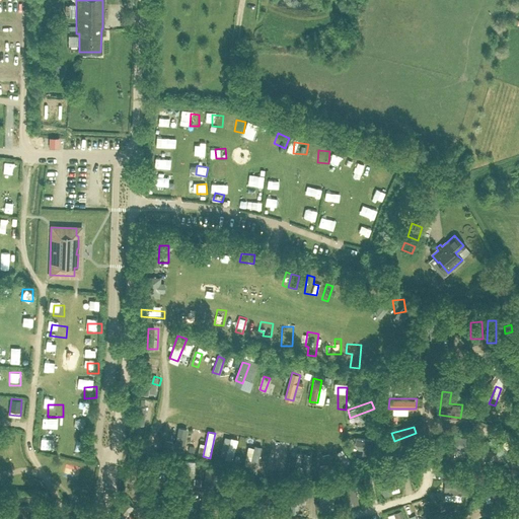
[(507,449),(493,436),(485,443),(505,461),(512,454),(507,449)]
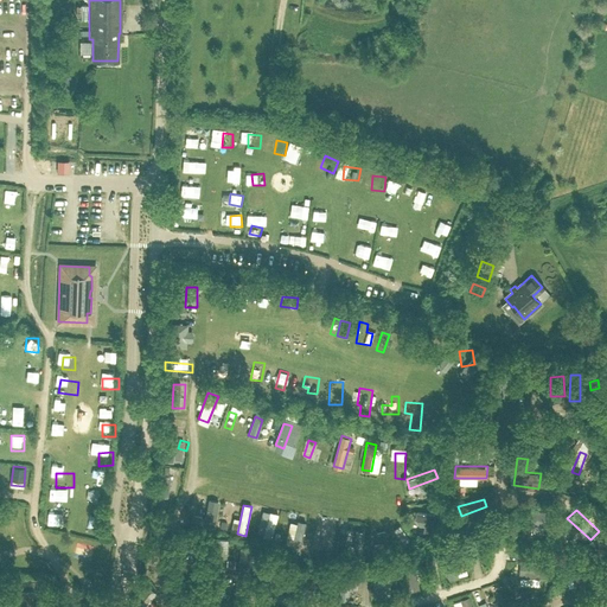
[(273,540),(279,513),(270,511),(263,537),(273,540)]
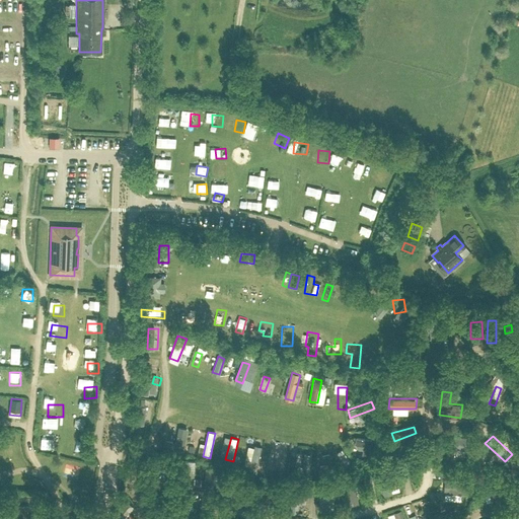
[(372,447),(373,440),(356,437),(355,444),(372,447)]
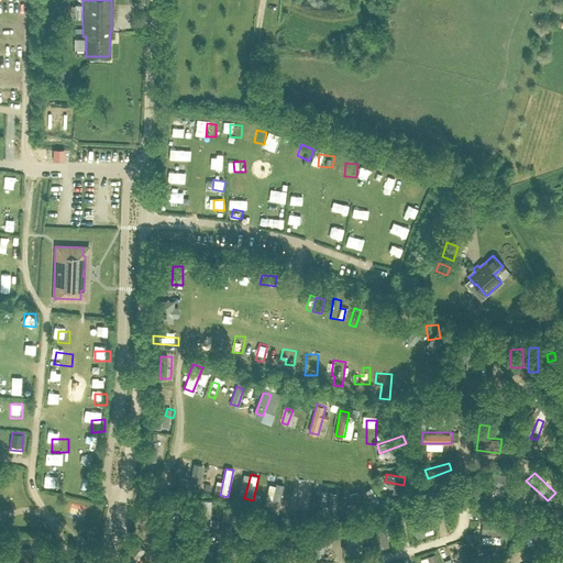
[(511,475),(492,475),(492,487),(511,488),(511,475)]
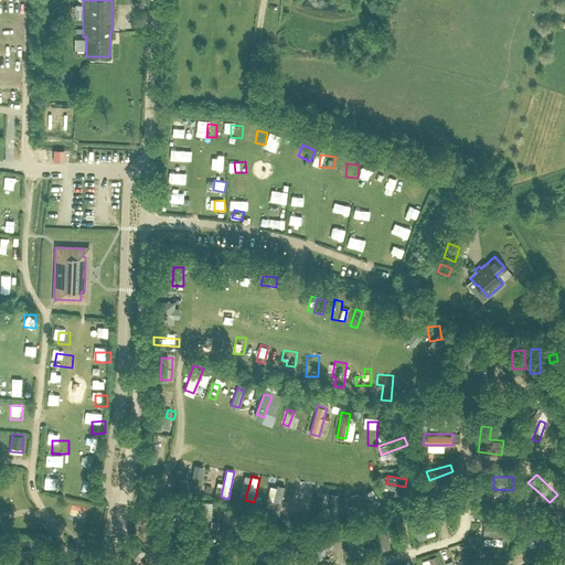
[(96,494),(98,481),(87,479),(85,492),(96,494)]
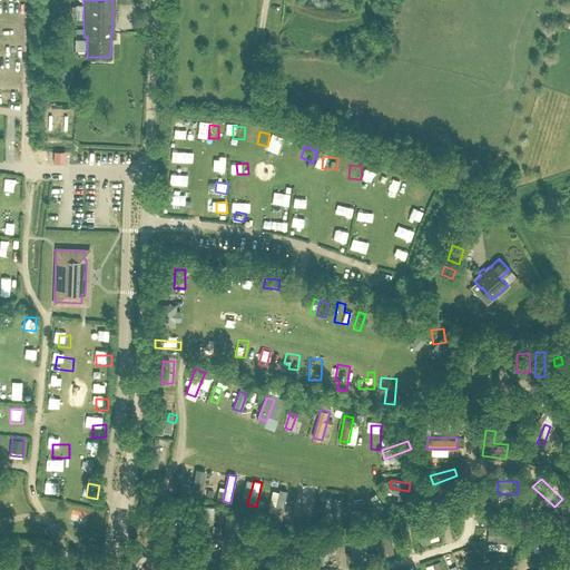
[(283,516),(288,490),(279,488),(274,514),(283,516)]
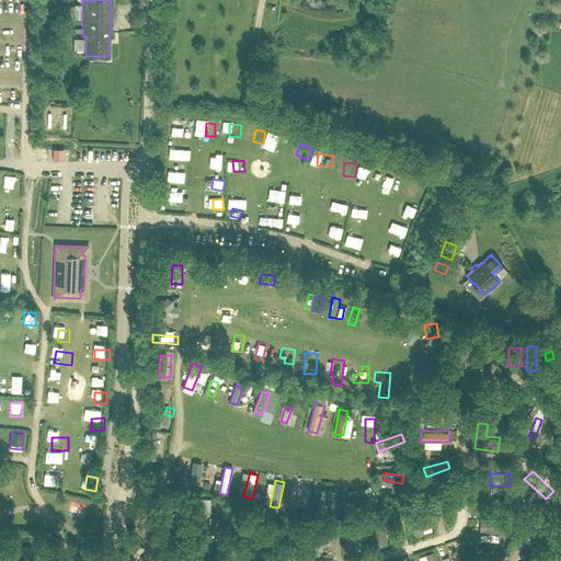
[(416,485),(419,492),(430,488),(427,481),(416,485)]
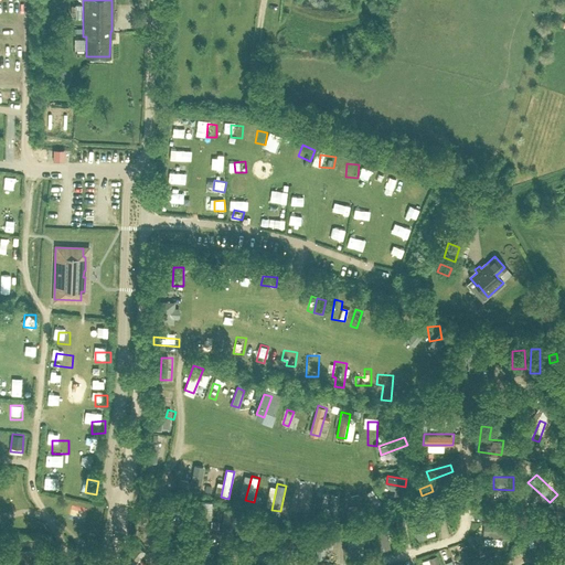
[(308,520),(313,490),(304,489),(298,518),(308,520)]
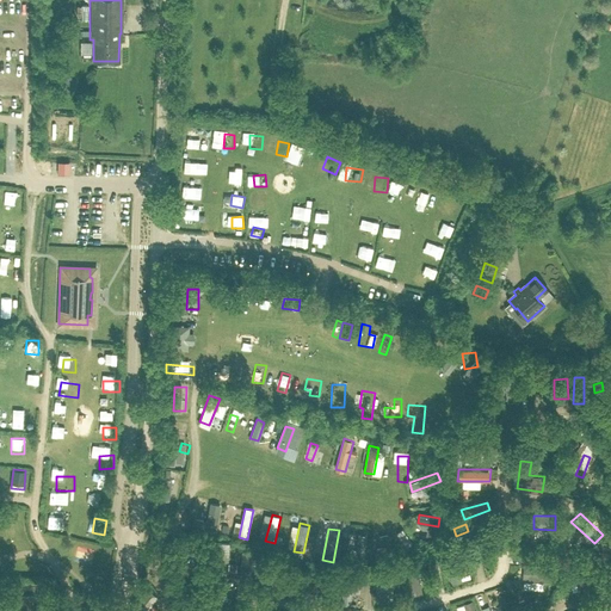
[(407,548),(413,543),(403,529),(396,534),(407,548)]
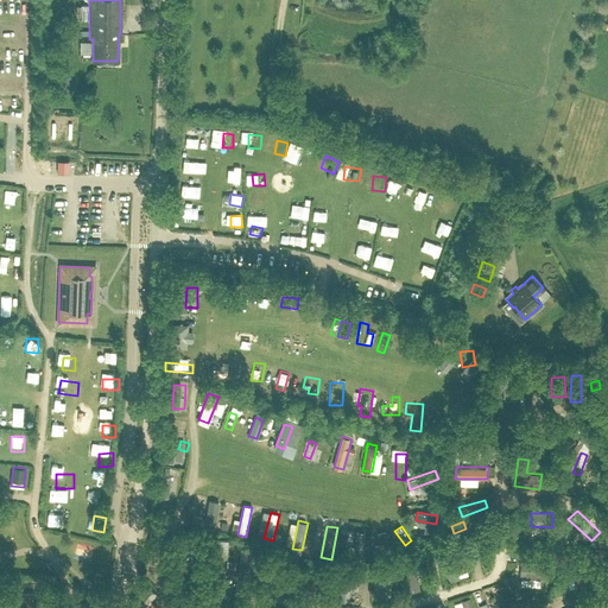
[(392,553),(386,531),(378,533),(382,556),(392,553)]
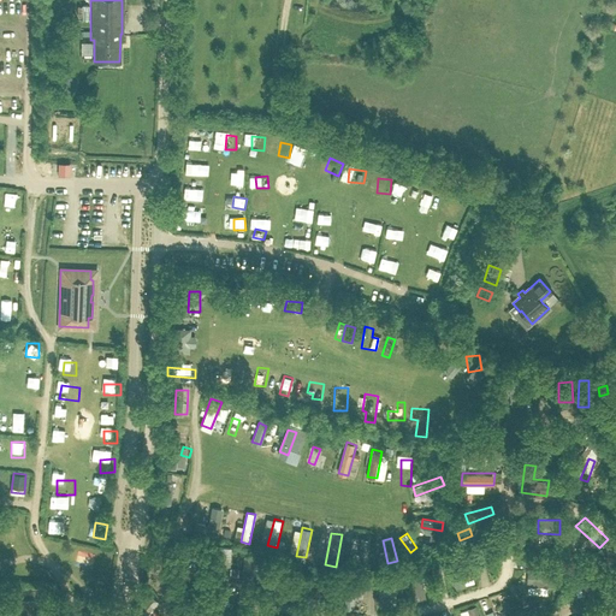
[(179,539),(172,572),(209,585),(213,544),(179,539)]
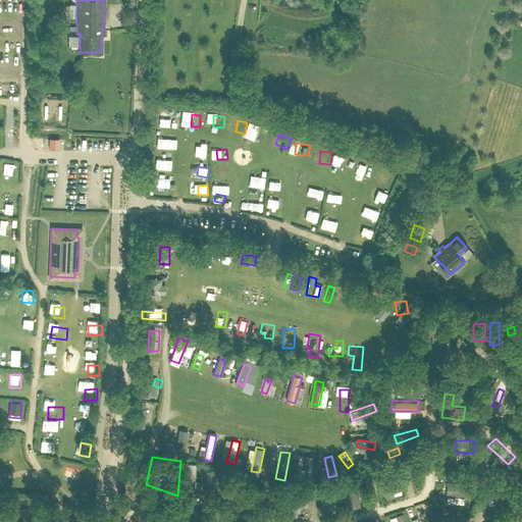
[(312,476),(313,459),(301,458),(299,475),(312,476)]
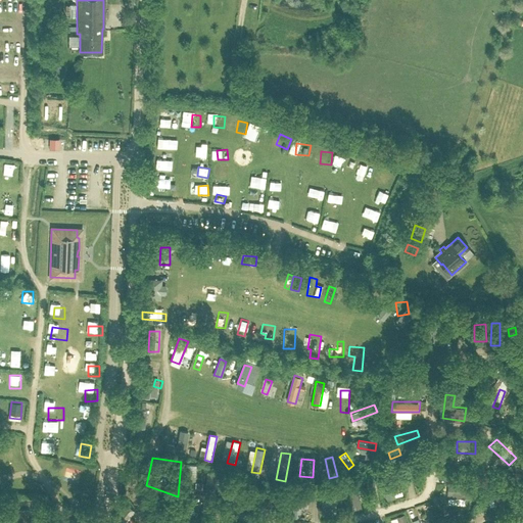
[(179,493),(187,493),(187,480),(195,480),(196,464),(181,463),(179,493)]
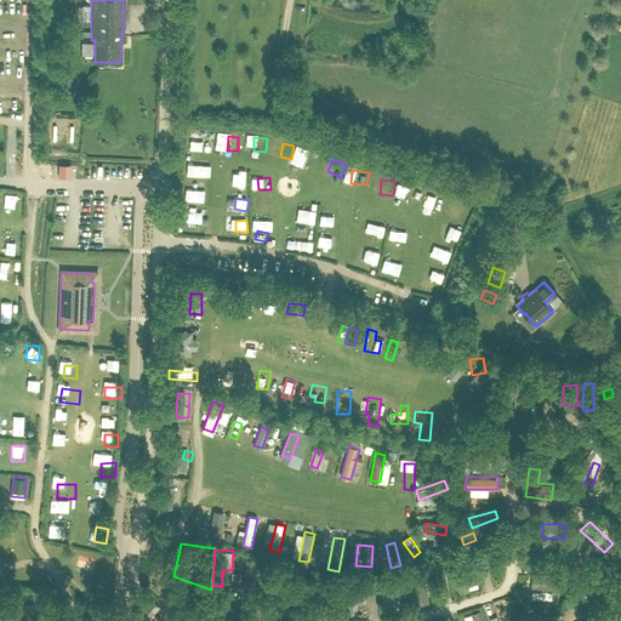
[(489,564),(488,564),(486,557),(478,558),(480,565),(483,573),(490,570),(489,564)]
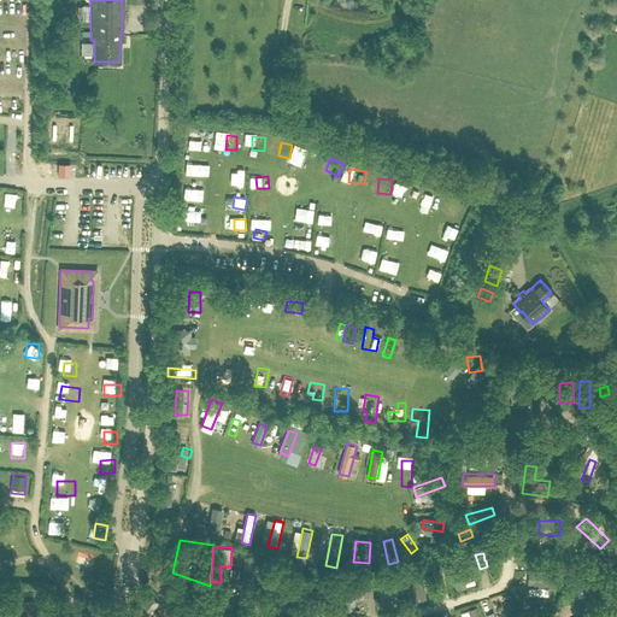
[(241,587),(252,588),(256,558),(245,557),(241,587)]
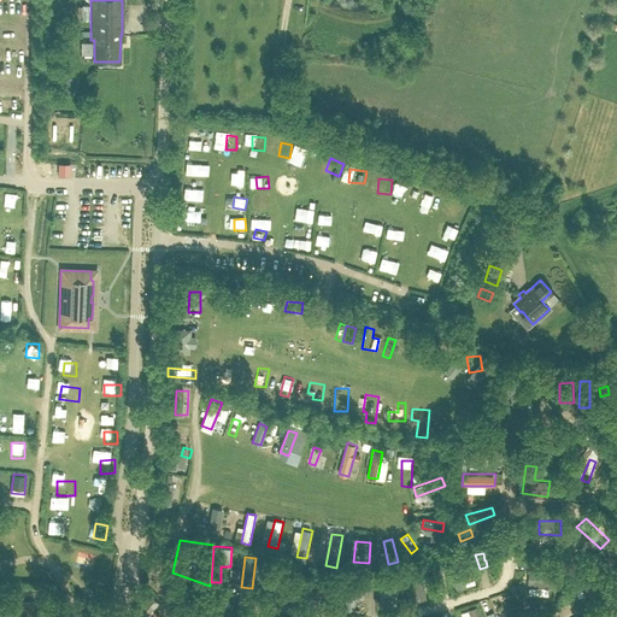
[(456,588),(466,585),(462,560),(450,563),(456,588)]
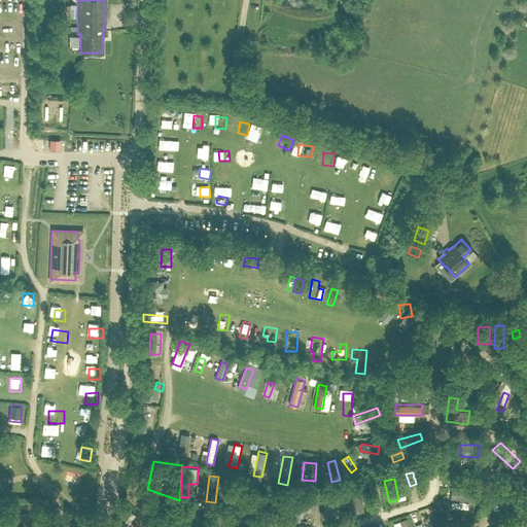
[(88,489),(88,481),(73,480),(72,488),(88,489)]
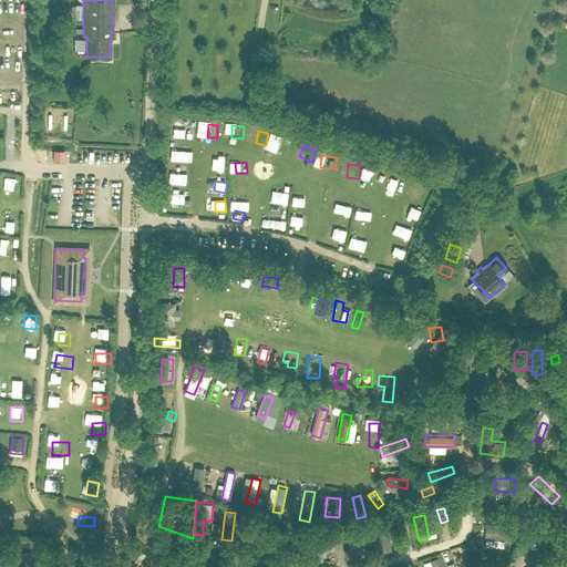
[(548,544),(540,516),(531,518),(538,546),(548,544)]
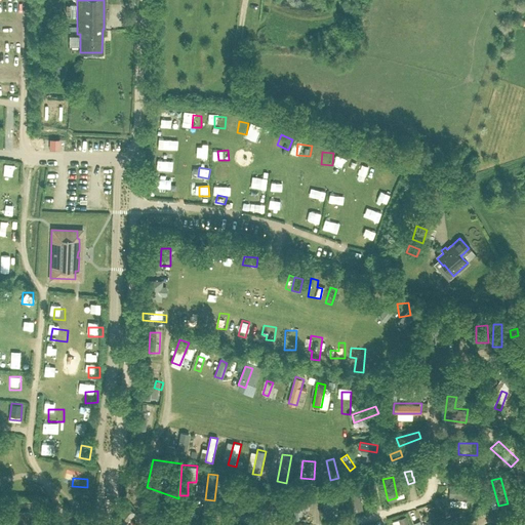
[(473,499),(473,483),(450,483),(450,499),(473,499)]
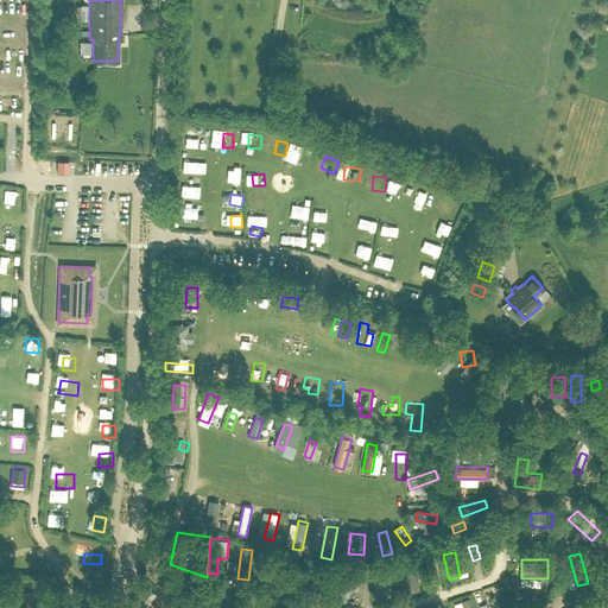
[(270,586),(277,587),(282,562),(274,561),(270,586)]
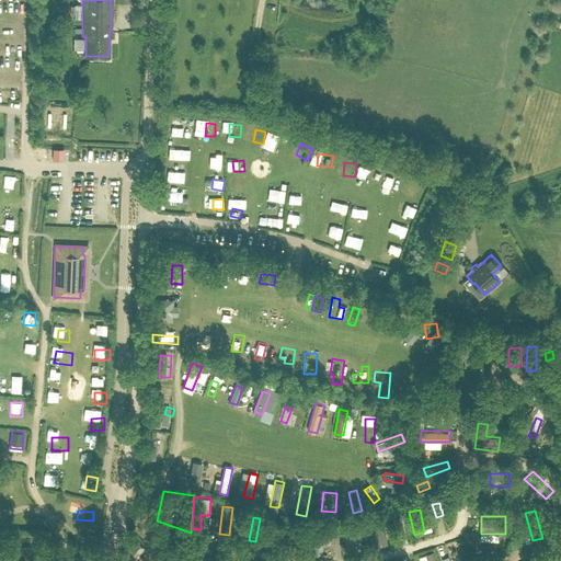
[(379,546),(388,545),(384,521),(376,522),(379,546)]
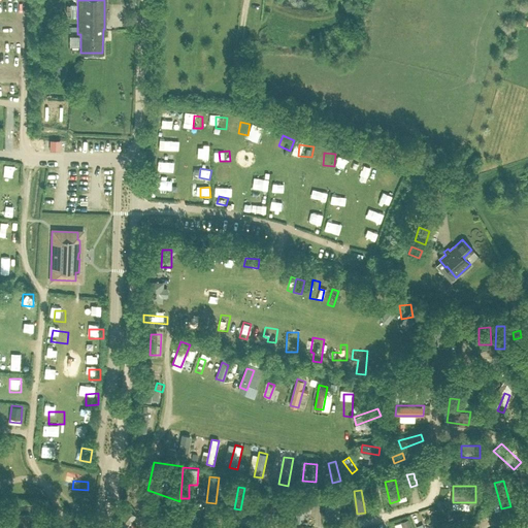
[(351,492),(344,491),(342,500),(349,502),(351,492)]
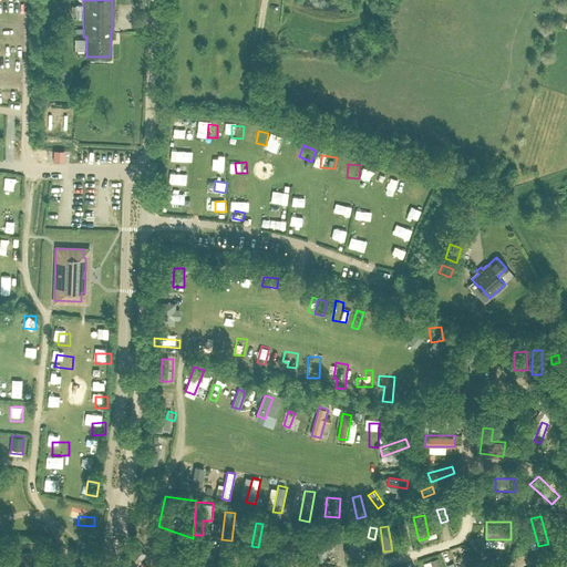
[(271,532),(265,531),(263,540),(269,542),(271,532)]
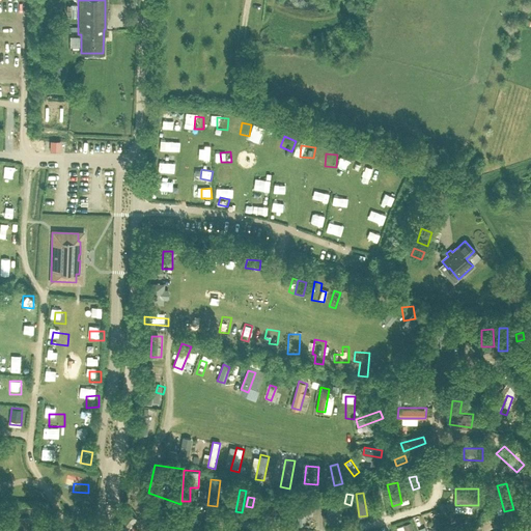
[(266,519),(273,521),(277,500),(269,499),(266,519)]
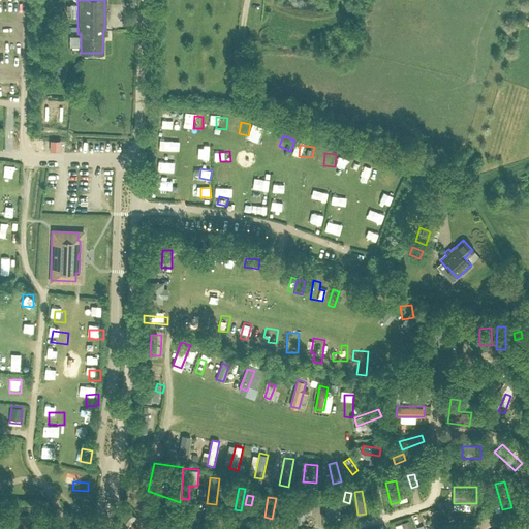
[(327,521),(334,521),(334,498),(325,498),(327,521)]
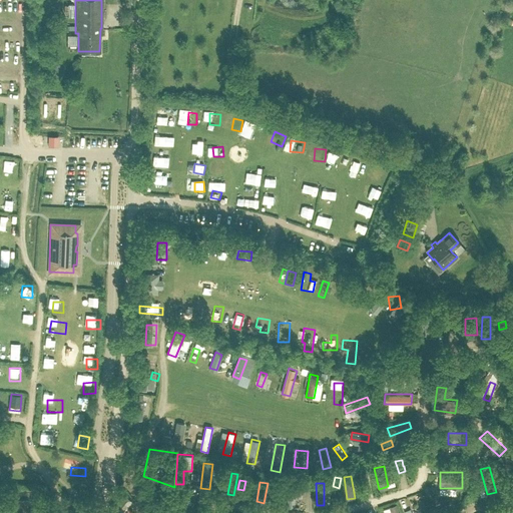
[(288,507),(296,508),(297,486),(289,486),(288,507)]
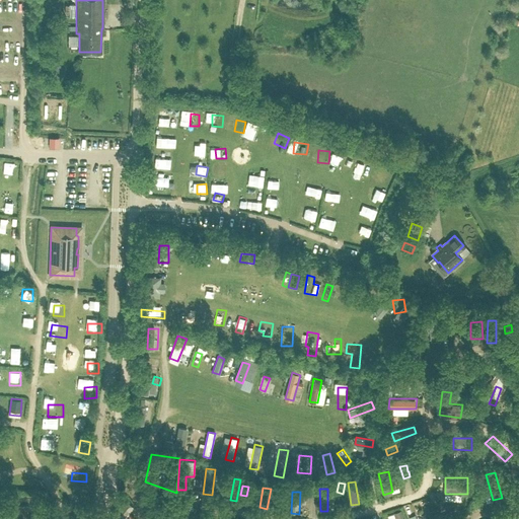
[(132,508),(122,501),(106,518),(123,518),(129,512),(132,508)]
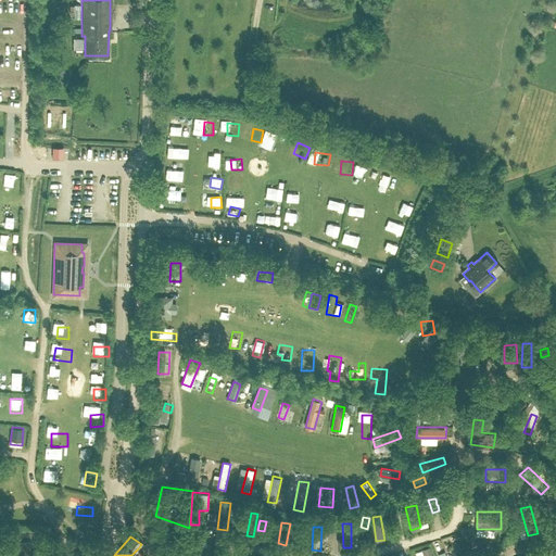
[(432,555),(429,546),(420,548),(424,555),(432,555)]
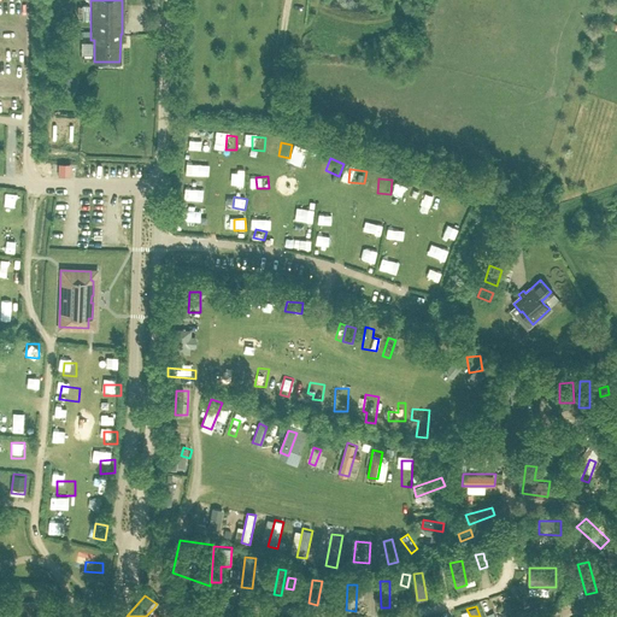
[(517,616),(512,606),(504,610),(506,616),(517,616)]
